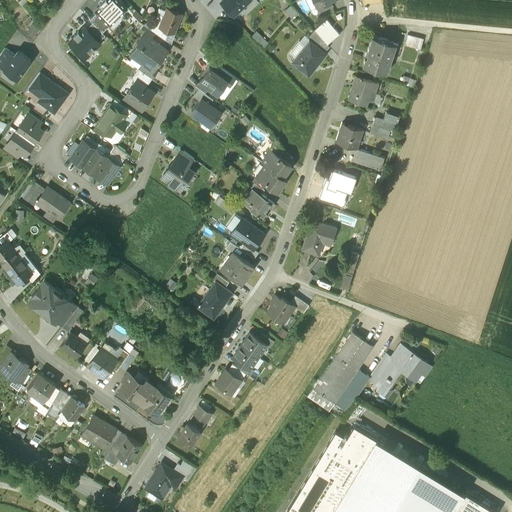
[(117,0),(103,0),(99,4),(101,6),(95,11),(96,13),(109,26),(126,9),(117,0)]
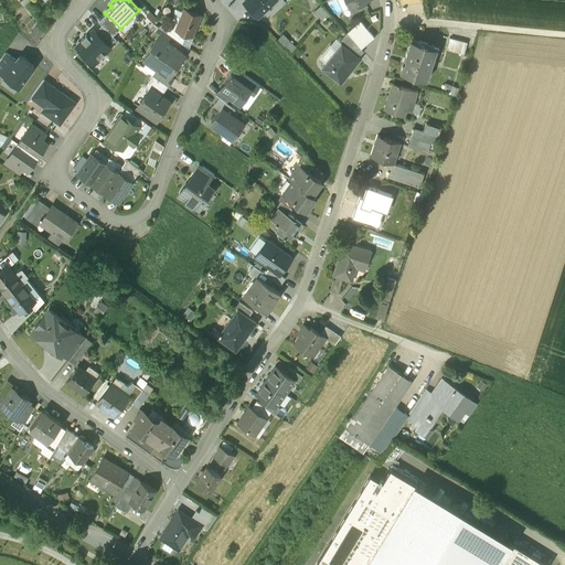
[(275,0),(245,0),(244,1),(258,16),(266,9),(275,0)]
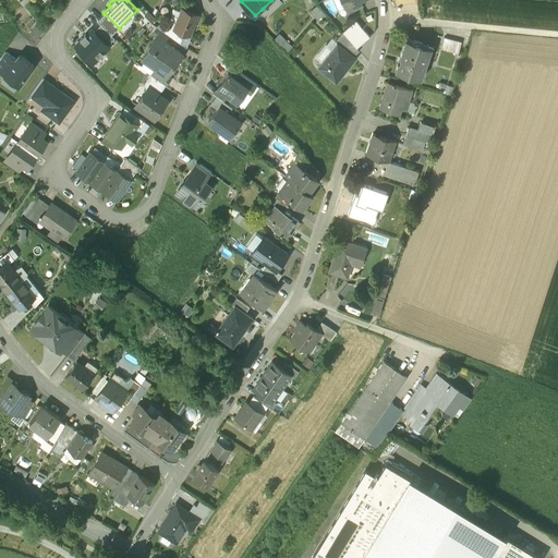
[(271,0),(263,9),(268,15),(282,2),(279,0),(271,0)]
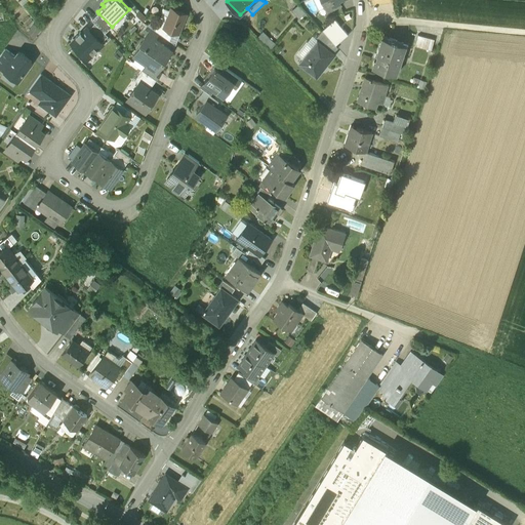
[(337,0),(325,6),(328,12),(340,6),(337,1),(337,0)]
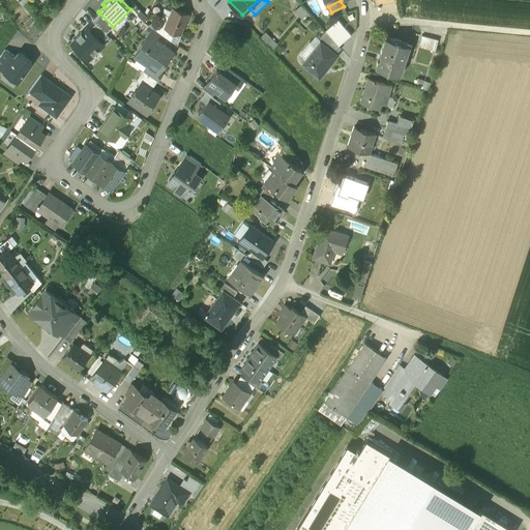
[(295,10),(301,19),(307,13),(301,5),(295,10)]
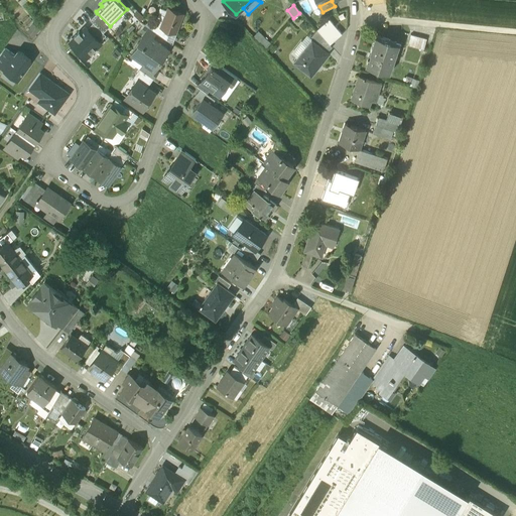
[(161,26),(161,27),(170,30),(175,32),(182,14),(168,9),(165,16),(161,26)]
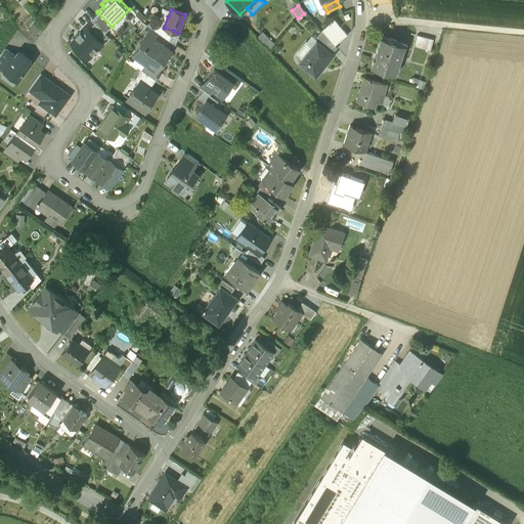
[(112,27),(98,13),(91,20),(94,24),(104,33),(112,27)]
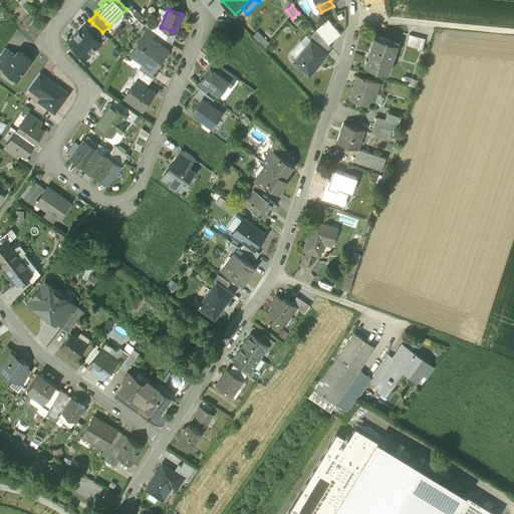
[(159,14),(155,24),(161,26),(165,16),(159,14)]
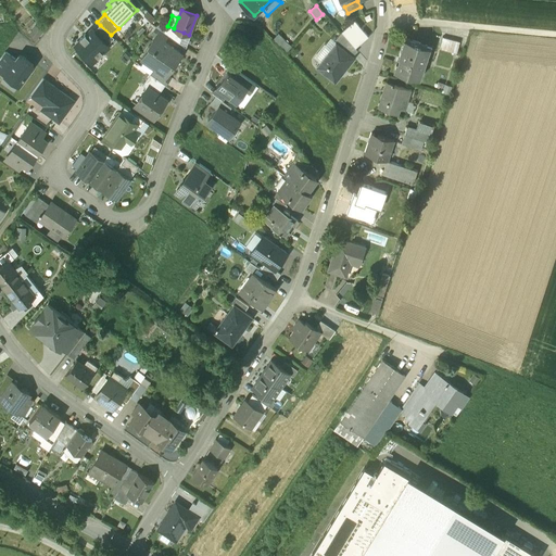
[(36,22),(29,34),(40,40),(47,28),(36,22)]
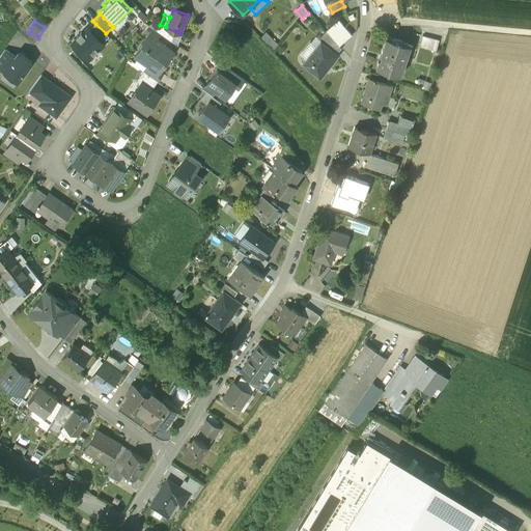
[(327,32),(339,46),(352,35),(339,21),(327,32)]
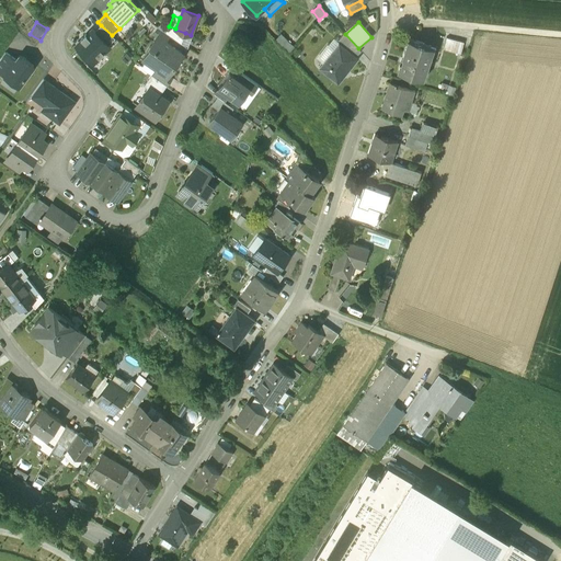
[(94,32),(107,46),(115,38),(112,35),(101,25),(94,32)]
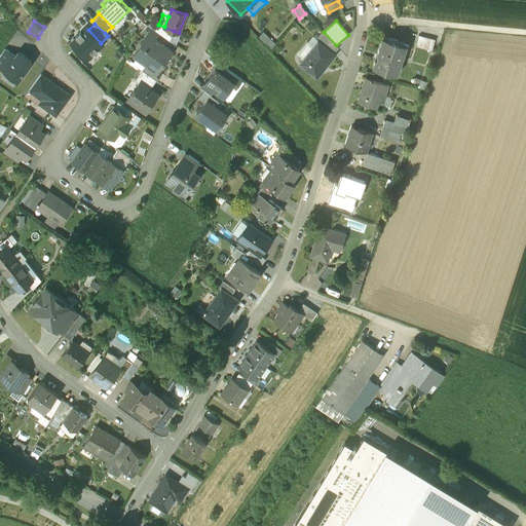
[(158,25),(157,25),(155,31),(159,34),(170,41),(174,31),(164,28),(164,27),(158,25)]
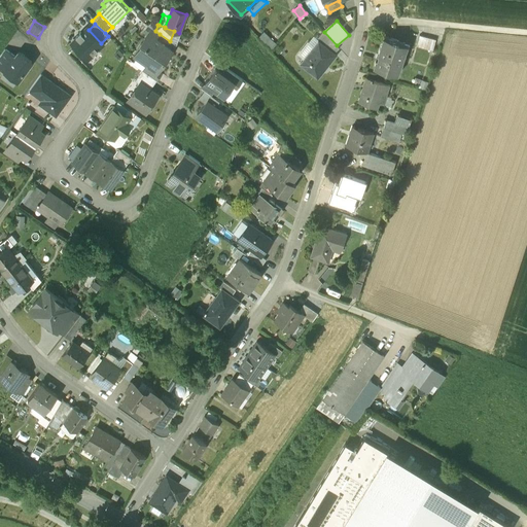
[(155,31),(148,26),(144,33),(147,35),(147,34),(155,40),(160,34),(155,31)]
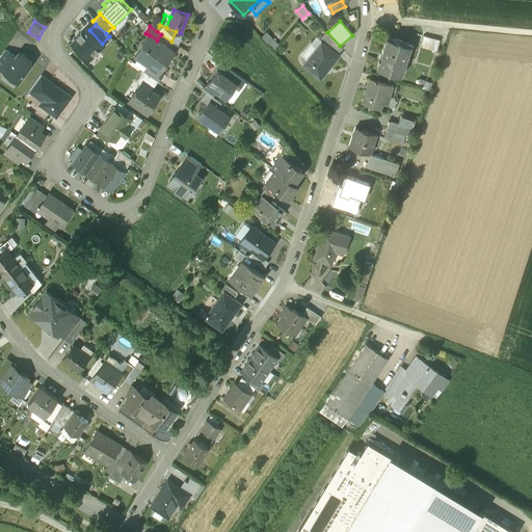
[(72,44),(88,60),(104,45),(102,44),(89,30),(87,28),(82,33),(81,32),(77,37),(78,38),(72,44)]
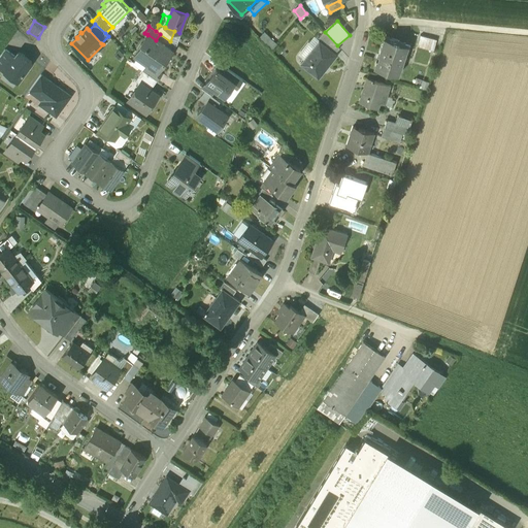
[(266,32),(262,37),(273,47),(278,42),(266,32)]
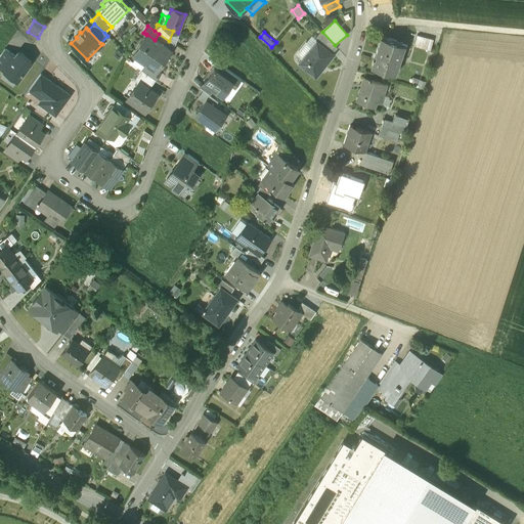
[(316,41),(320,44),(332,53),(337,48),(335,45),(322,32),(314,40),(316,41)]
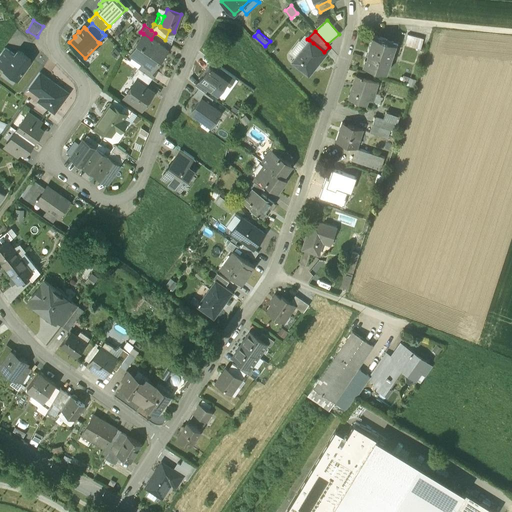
[(151,39),(143,33),(143,34),(129,54),(142,63),(153,70),(167,50),(151,39)]
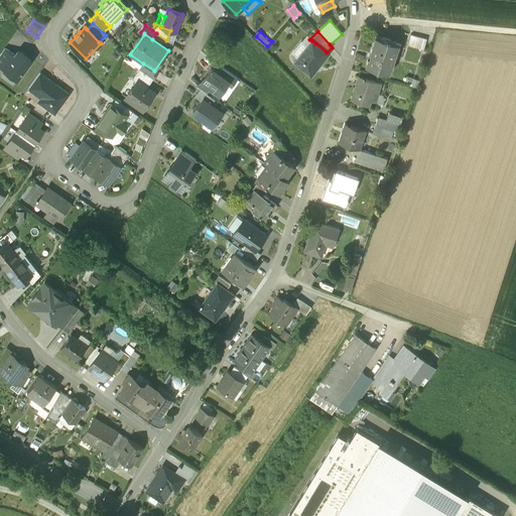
[(426,39),(410,35),(408,45),(423,49),(426,39)]
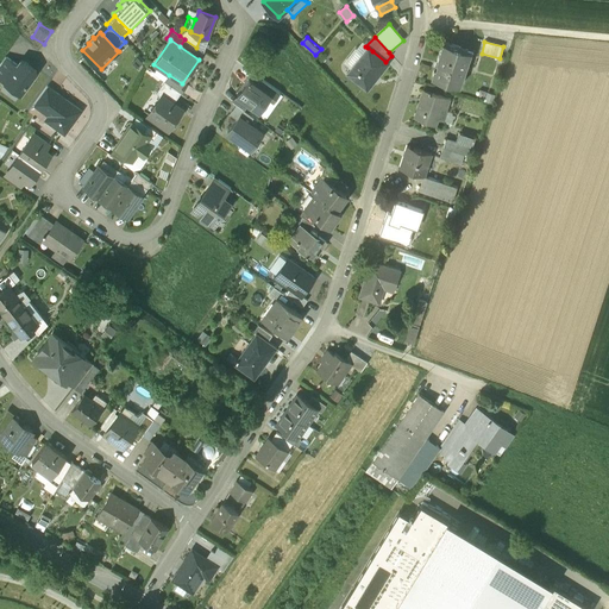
[(468,51),(443,43),(431,77),(459,87),(464,73),(460,71),(468,51)]
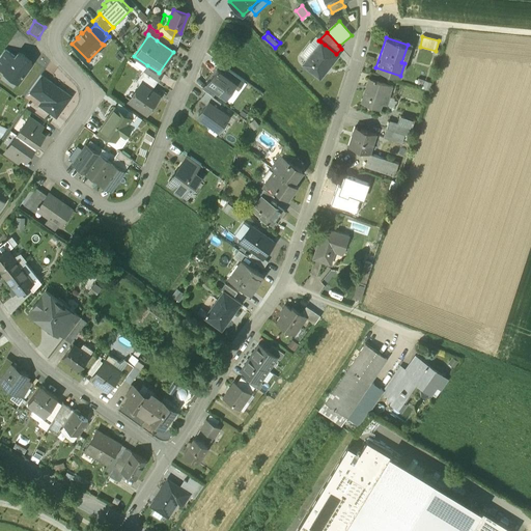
[(320,42),(303,65),(319,79),(338,56),(336,54),(325,45),(320,42)]
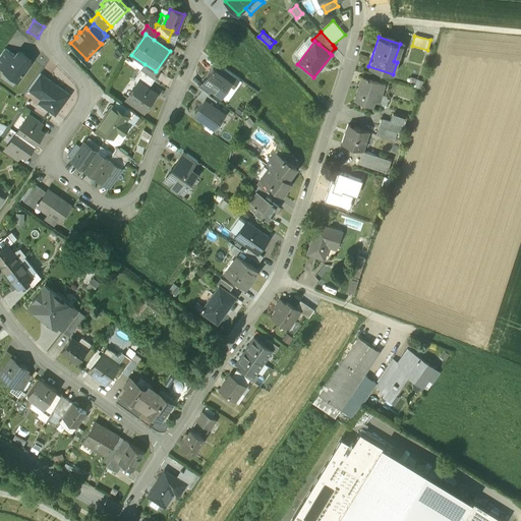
[(5,48),(0,54),(0,67),(5,70),(15,56),(5,48)]
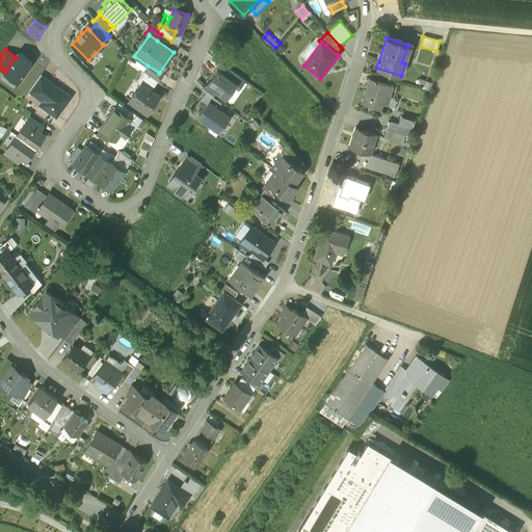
[(16,57),(5,72),(18,82),(32,62),(24,57),(24,56),(22,54),(21,54),(19,53),(16,57)]
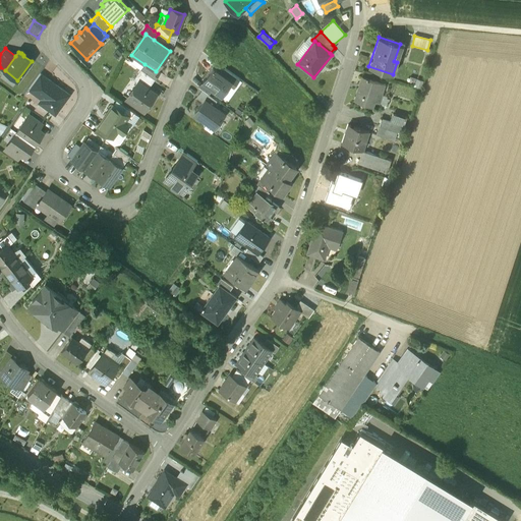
[(156,71),(145,64),(140,70),(155,79),(159,73),(156,71)]
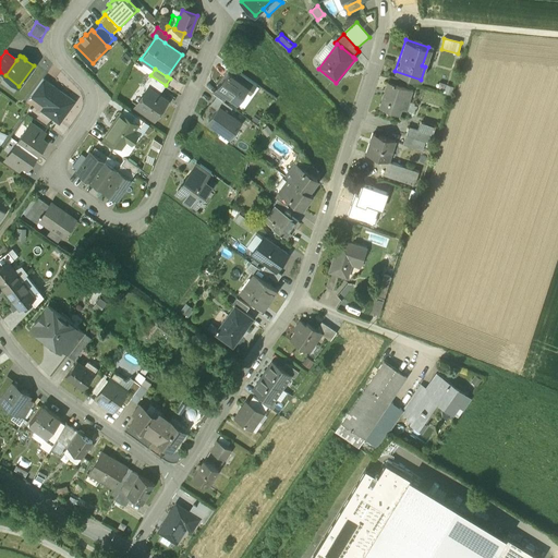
[(237,79),(228,73),(217,88),(228,96),(238,102),(247,88),(249,87),(237,79)]
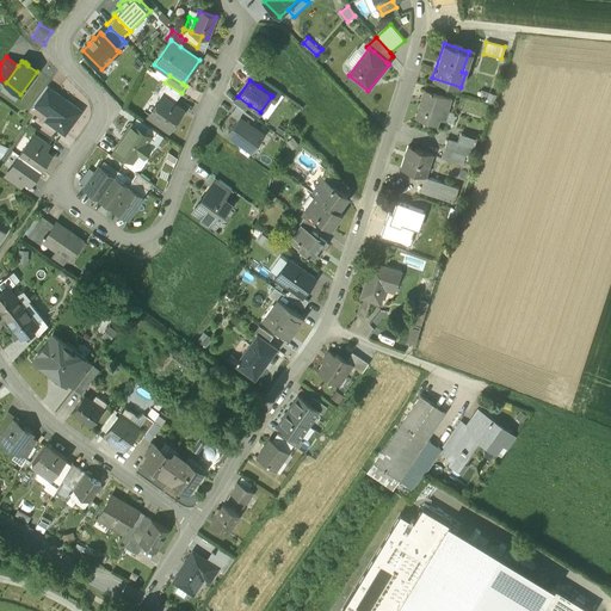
[(281,93),(264,80),(259,86),(272,96),(271,97),(276,100),(281,93)]
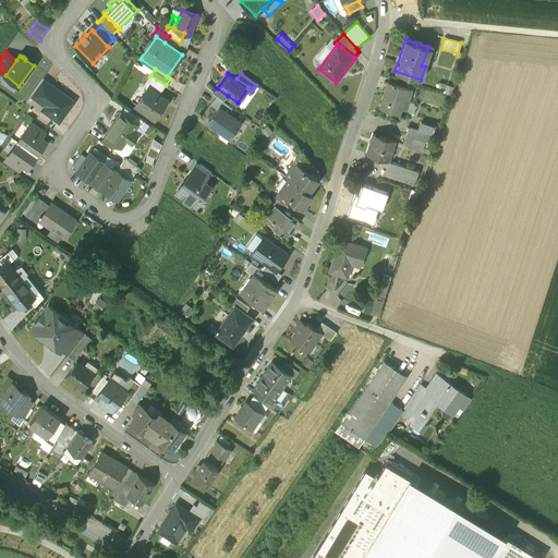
[(150,75),(143,85),(147,88),(148,88),(159,95),(166,85),(150,75)]
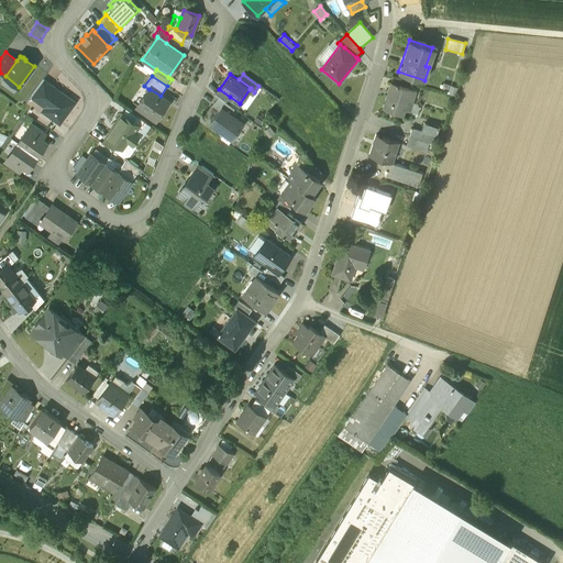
[(43,79),(31,97),(40,102),(52,86),(43,79)]
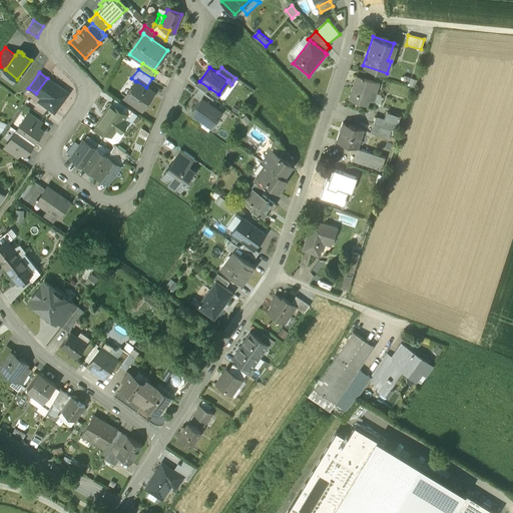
[(379,83),(357,76),(349,100),(366,105),(371,91),(375,93),(379,83)]
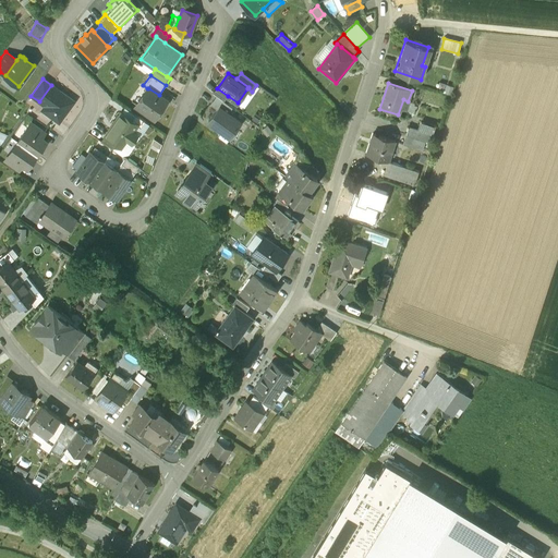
[(60,92),(58,92),(56,89),(55,87),(51,85),(39,101),(45,106),(41,110),(59,122),(74,101),(60,92)]
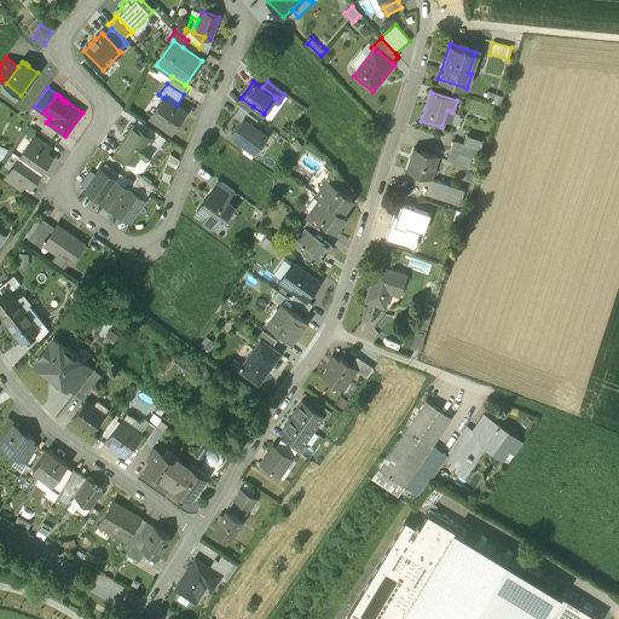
[(163,98),(151,117),(171,132),(185,113),(177,105),(165,98),(163,98)]
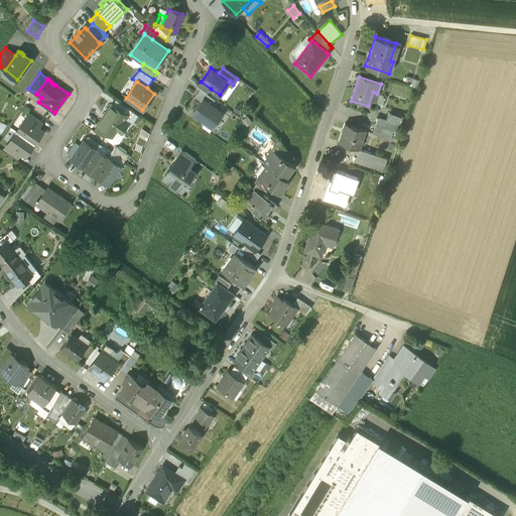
[(211,89),(201,82),(197,87),(201,90),(207,94),(211,89)]
